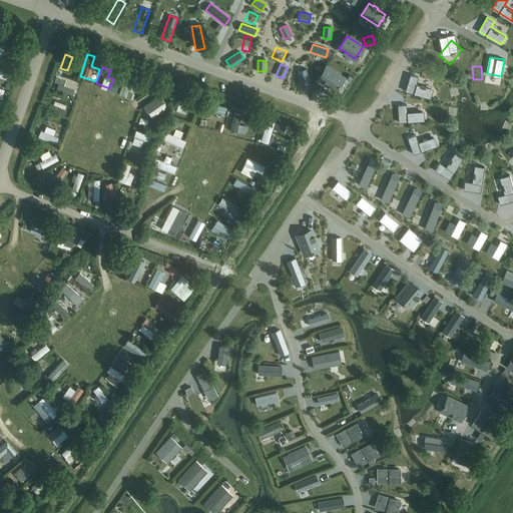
[(327,67),(319,79),(323,81),(323,82),(327,85),(327,84),(335,89),(338,85),(339,86),(340,84),(339,83),(343,78),(327,67)]
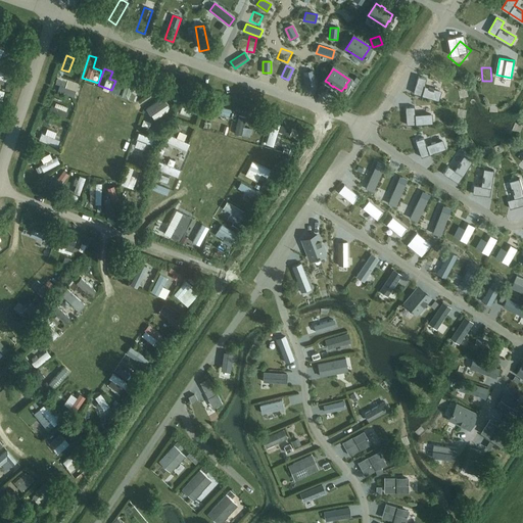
[(303,73),(307,89),(315,87),(312,70),(303,73)]
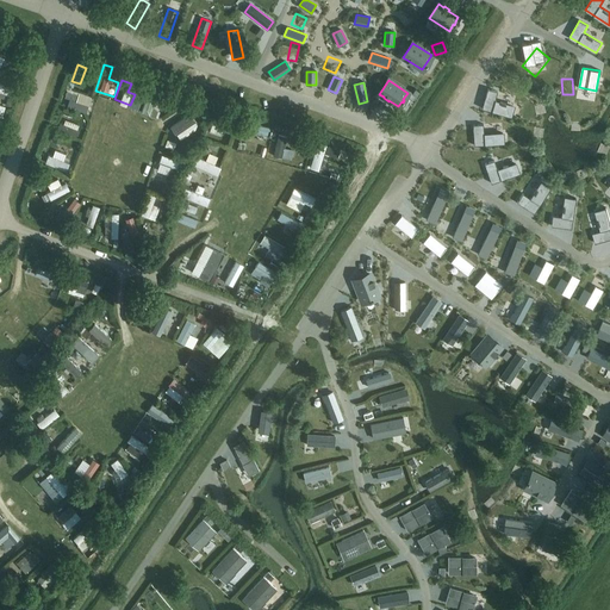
[(487,89),(483,109),(511,117),(515,106),(495,100),(497,92),(487,89)]
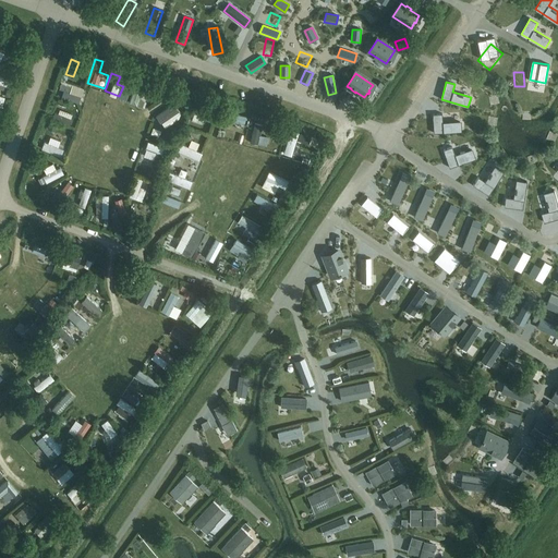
[(61,91),(62,99),(77,98),(76,88),(61,91)]
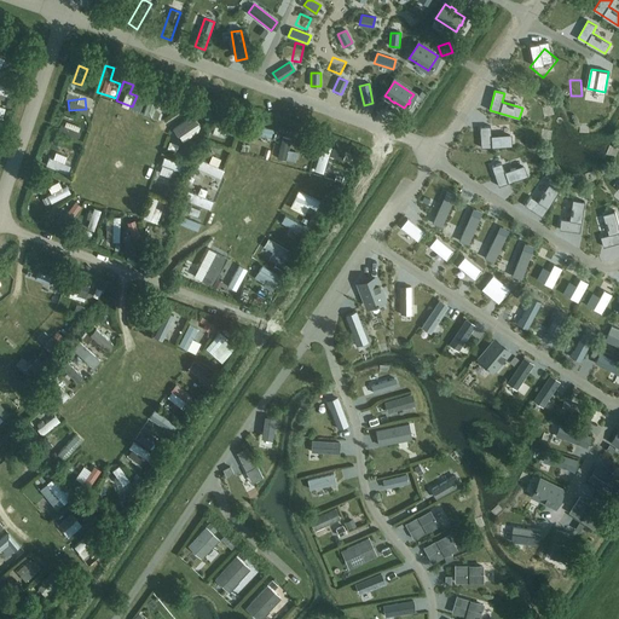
[(189,111),(171,122),(180,137),(198,125),(189,111)]
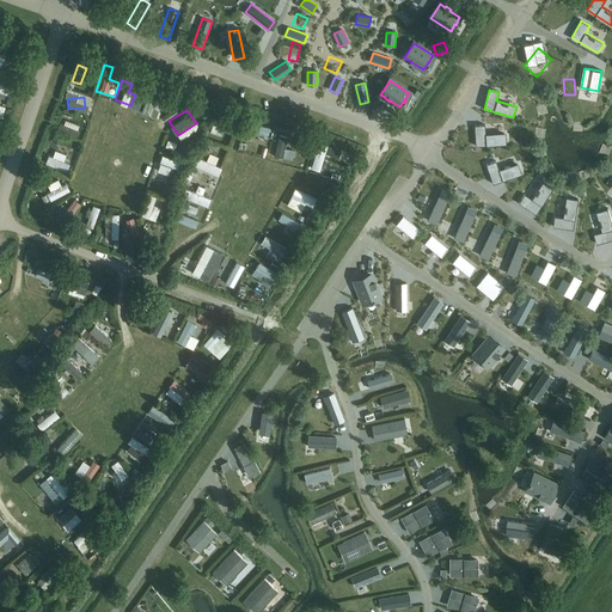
[(209,120),(207,129),(220,133),(221,122),(209,120)]
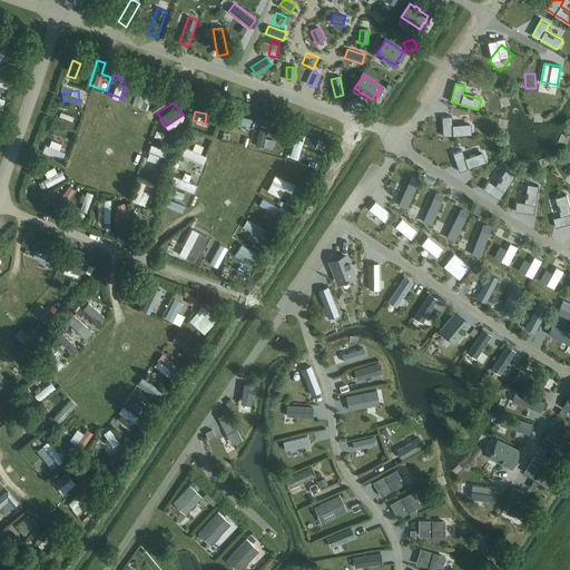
[(229,115),(227,125),(248,129),(251,120),(229,115)]
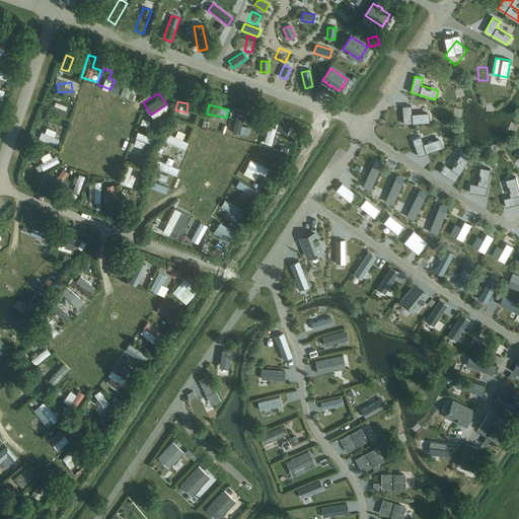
[(479,121),(485,116),(472,105),(467,112),(479,121)]
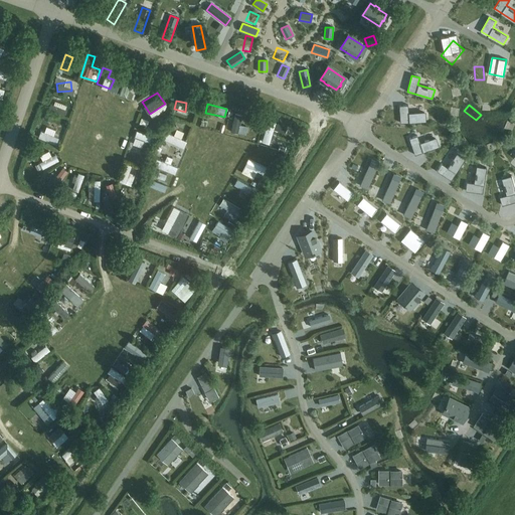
[(399,106),(400,123),(426,121),(425,112),(408,113),(407,106),(399,106)]
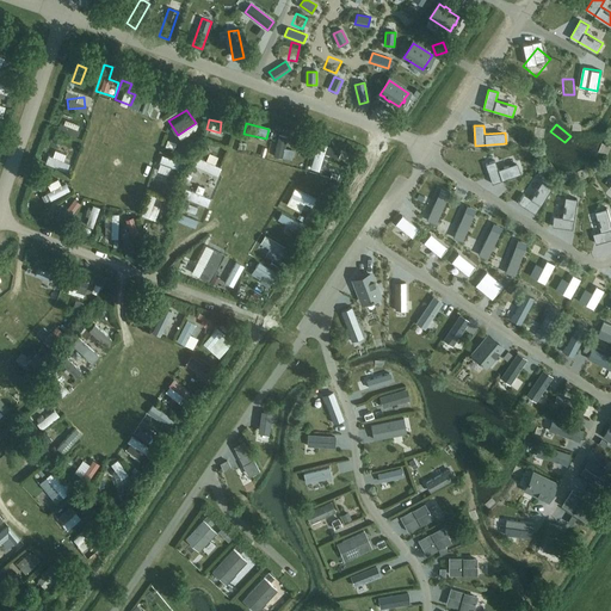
[(531,136),(538,140),(542,133),(535,129),(531,136)]
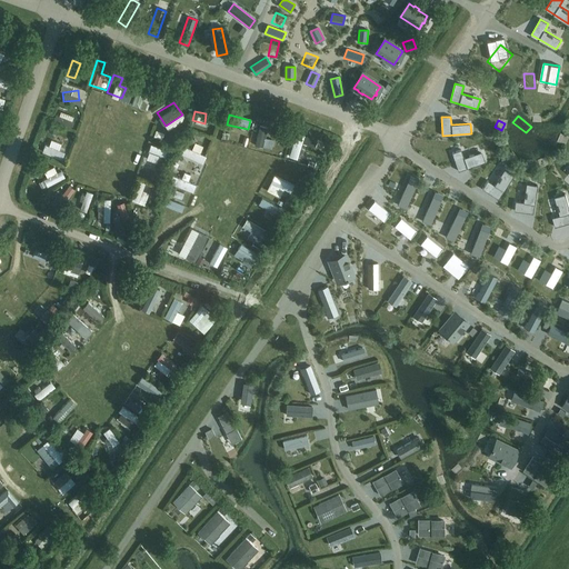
[(155,127),(152,133),(161,137),(165,129),(155,127)]
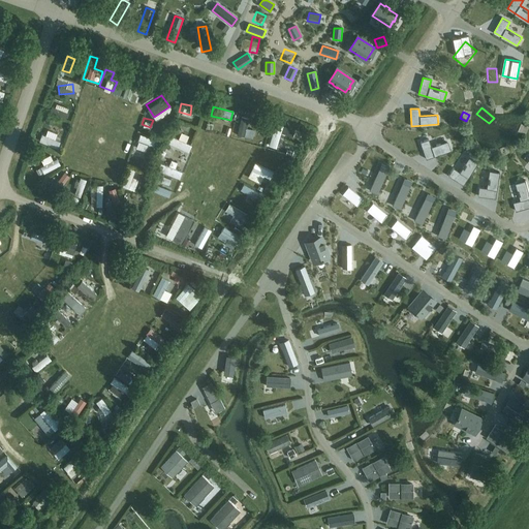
[(268,145),(276,147),(281,121),(273,120),(268,145)]
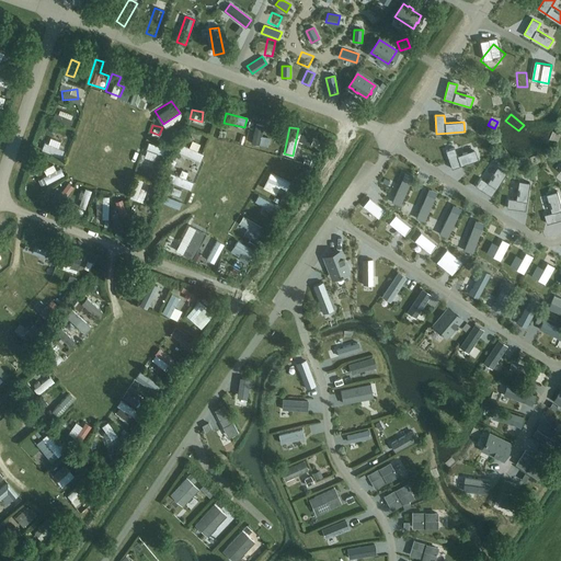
[(338,153),(345,136),(338,133),(330,150),(338,153)]
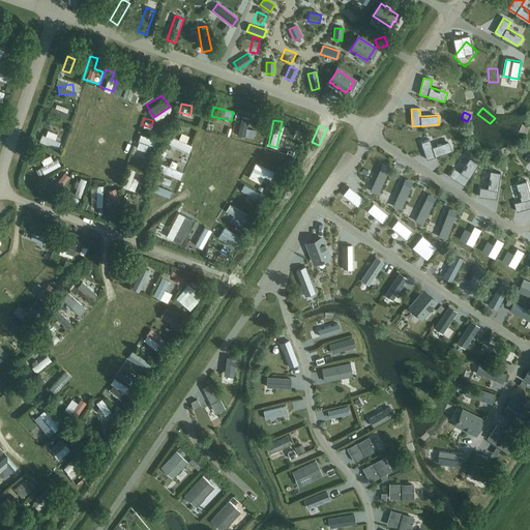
[(445,135),(452,140),(461,130),(453,125),(445,135)]
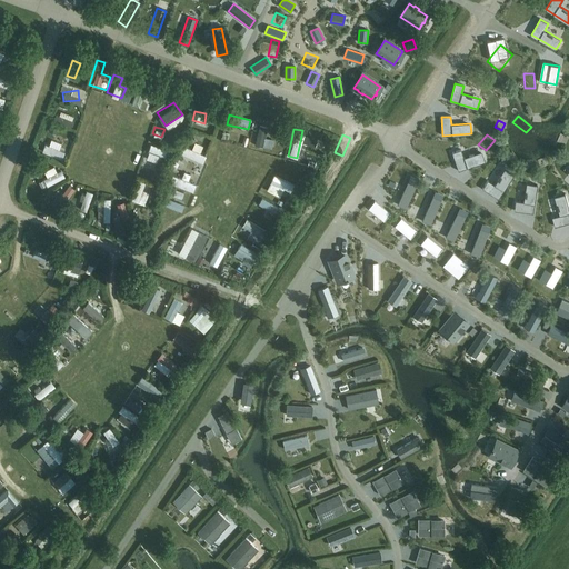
[(59,146),(62,139),(56,136),(52,143),(59,146)]
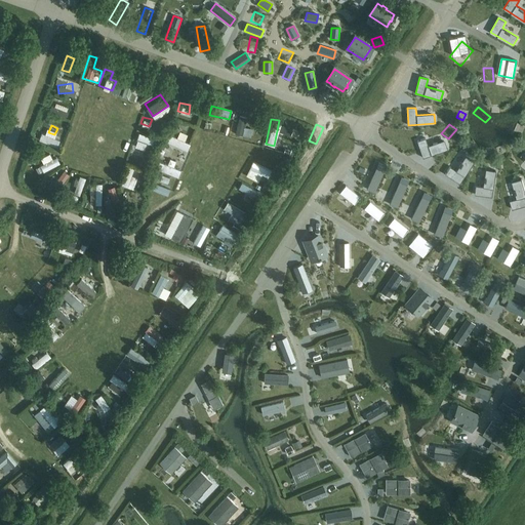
[(247,134),(249,126),(242,125),(240,132),(247,134)]
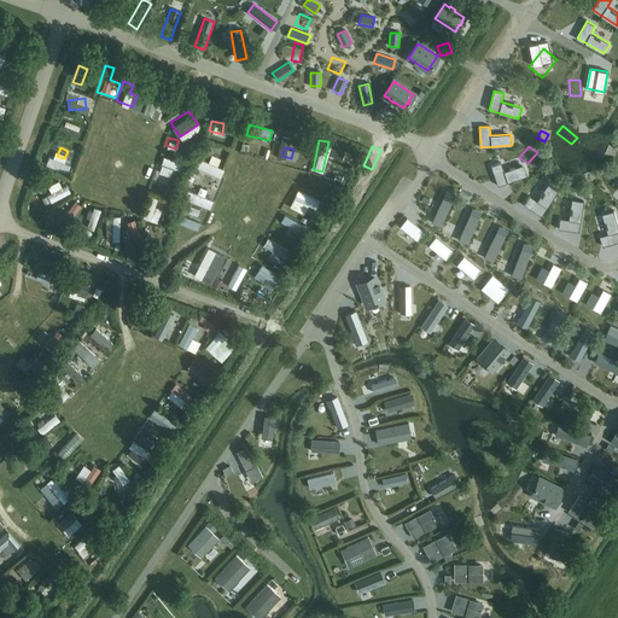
[(223,165),(215,162),(219,155),(210,151),(207,158),(197,153),(192,164),(220,175),(223,165)]
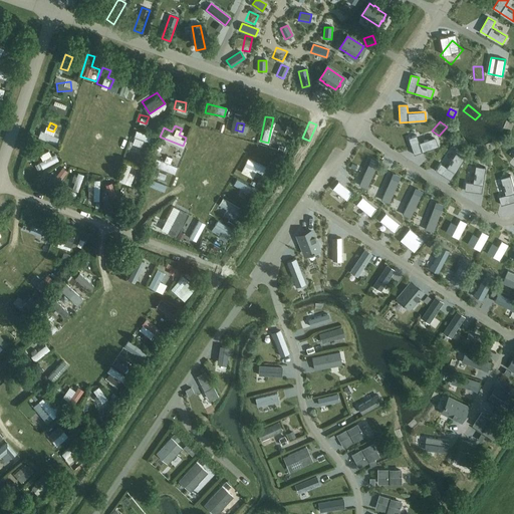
[(38,127),(36,136),(55,142),(57,134),(38,127)]
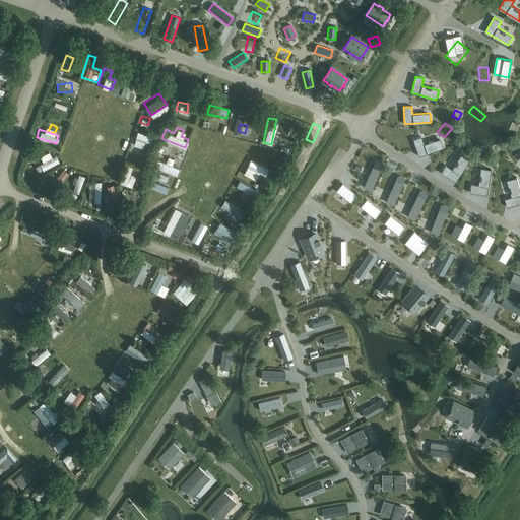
[(150,142),(152,133),(135,129),(132,137),(150,142)]
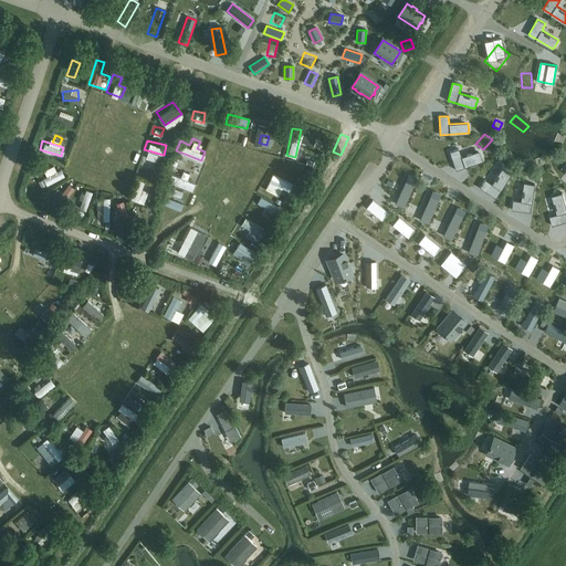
[(450,153),(456,169),(482,160),(479,150),(461,157),(459,149),(450,153)]
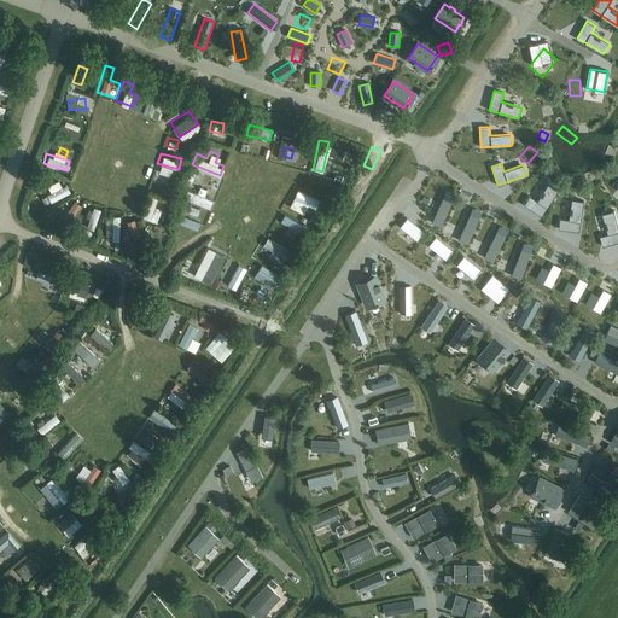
[(338,194),(348,200),(362,179),(353,173),(338,194)]
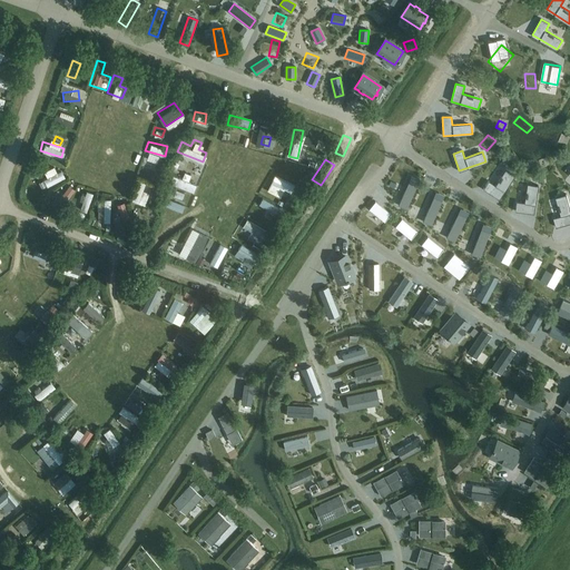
[(39,161),(32,169),(39,175),(46,166),(39,161)]
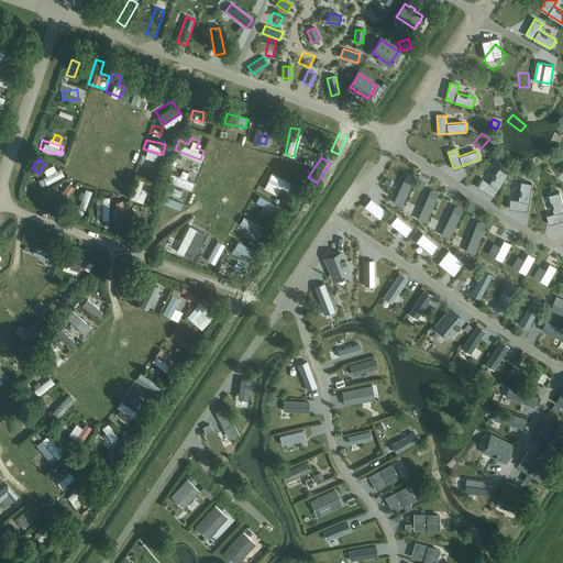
[(58,165),(41,175),(45,183),(63,173),(58,165)]
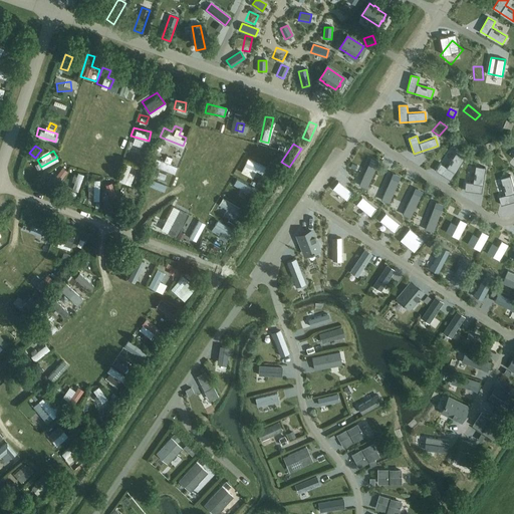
[(157,152),(153,165),(168,169),(172,157),(157,152)]
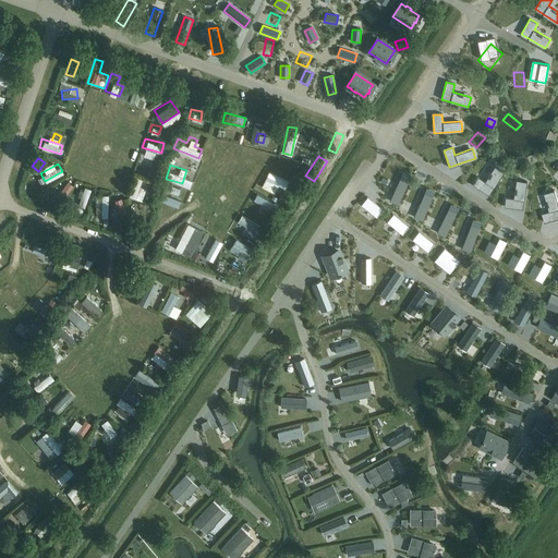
[(473,185),(488,195),(504,171),(495,166),(485,182),(478,178),(473,185)]
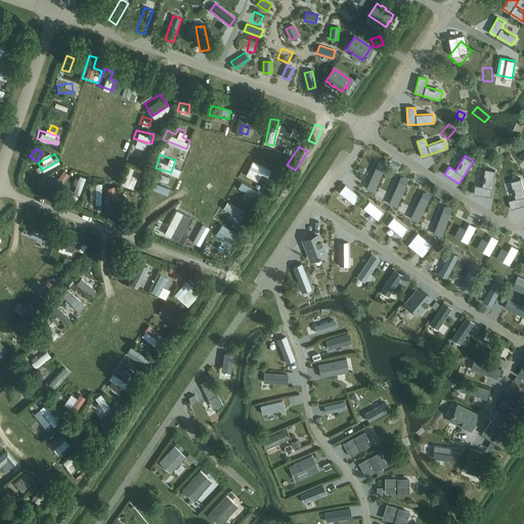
[(136,170),(132,169),(133,162),(126,160),(121,181),(133,184),(136,170)]
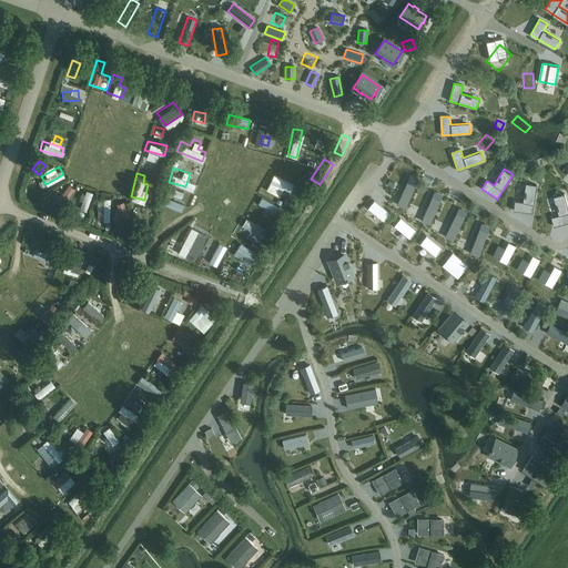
[(407,180),(396,204),(405,209),(416,184),(407,180)]
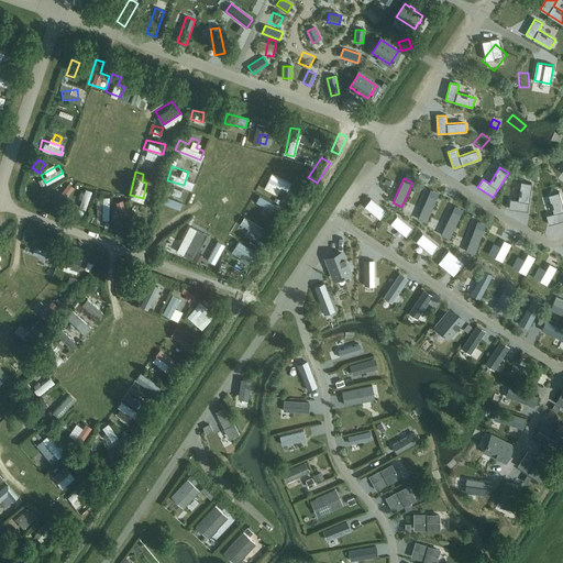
[(509,208),(527,211),(531,183),(521,181),(518,200),(510,199),(509,208)]
